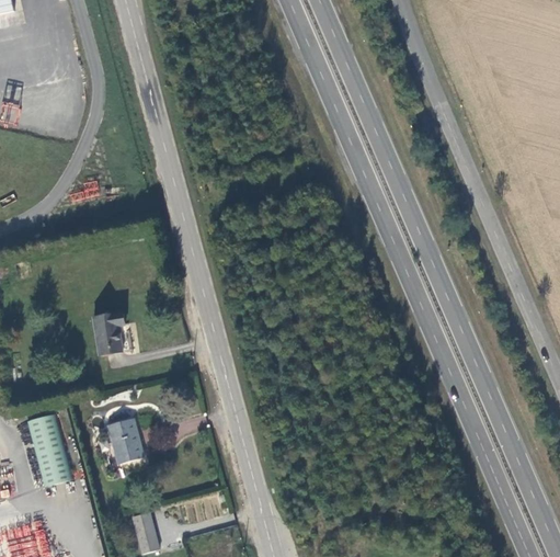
[(16,117),(19,105),(6,102),(2,115),(16,117)]
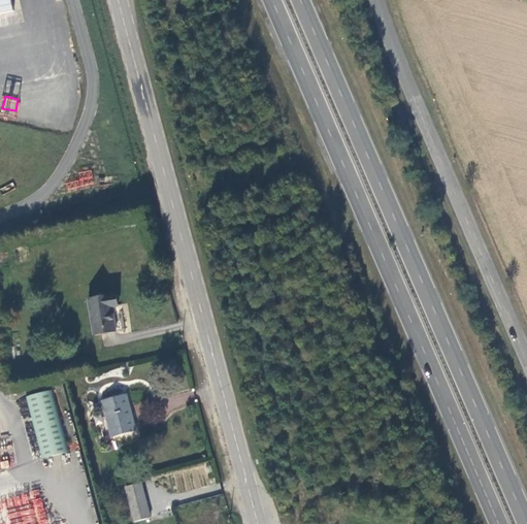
[(89,299),(95,334),(116,331),(112,307),(119,306),(117,294),(89,299)]
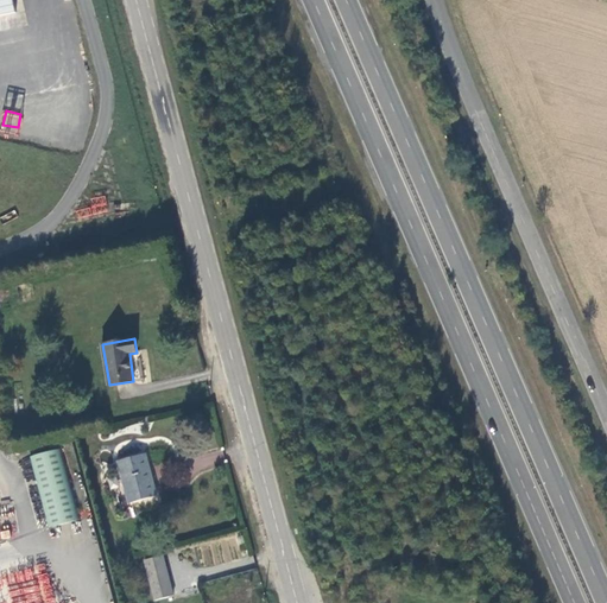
[(49,526),(81,518),(62,448),(30,456),(49,526)]
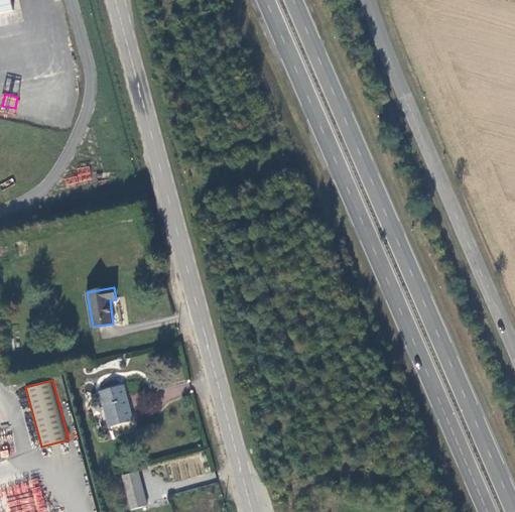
[(131,419),(123,385),(101,390),(110,424),(131,419)]
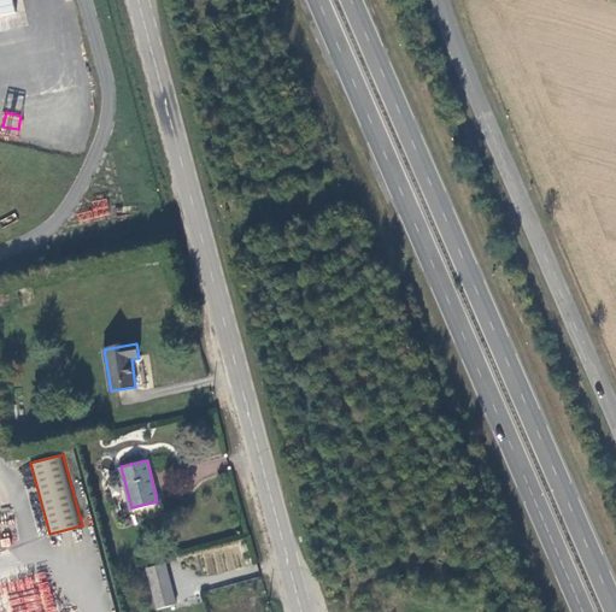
[(165,565),(147,570),(157,610),(175,605),(165,565)]
